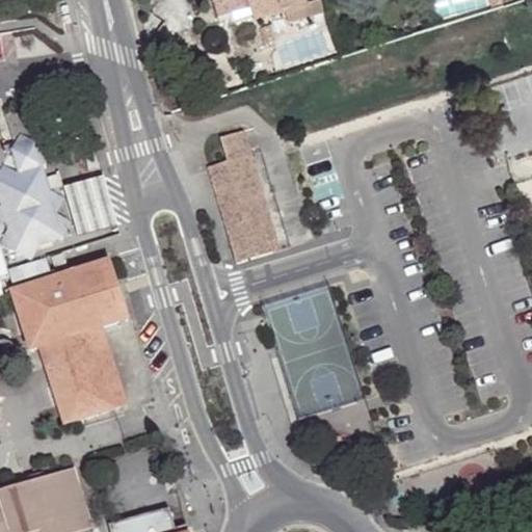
[(211,0),(216,18),(233,14),(249,8),(253,18),(254,22),(286,12),(308,5),(307,3),(306,0),(211,0)]
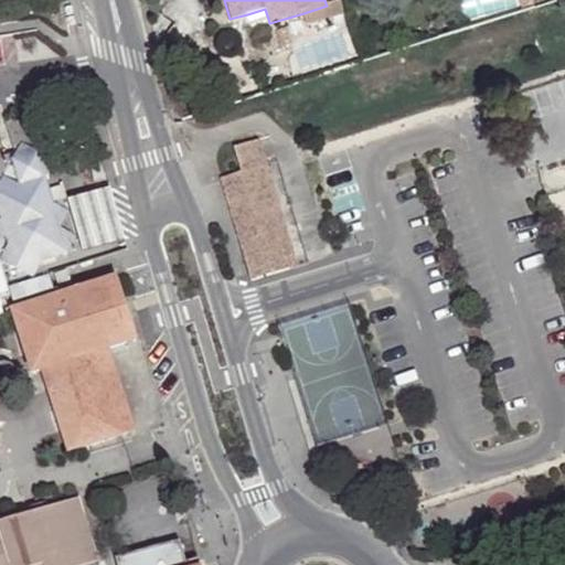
[(307,24),(343,13),(339,0),(337,0),(326,3),(327,6),(304,13),(307,24)]
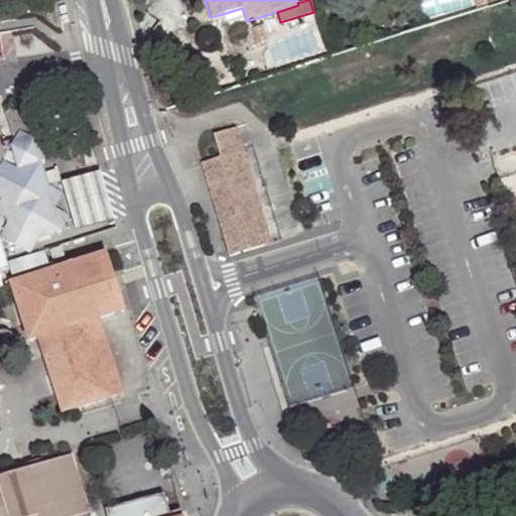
[(477,0),(476,1),(479,9),(487,6),(485,0),(477,0)]
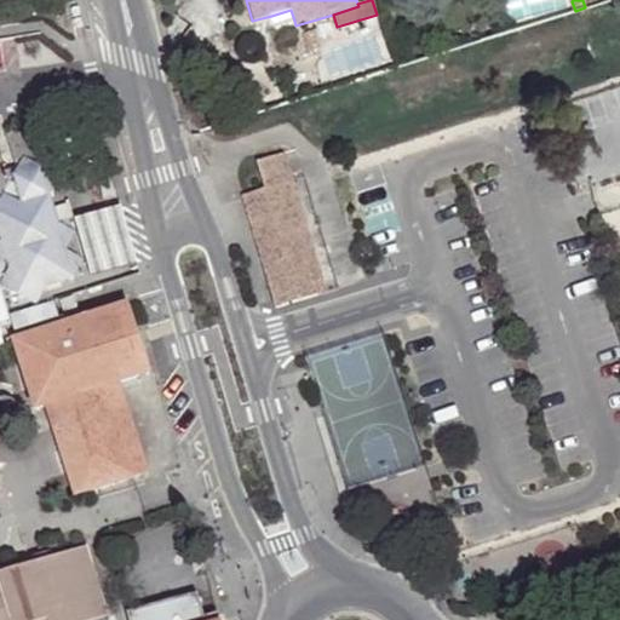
[(294,21),(291,10),(271,16),(274,27),(294,21)]
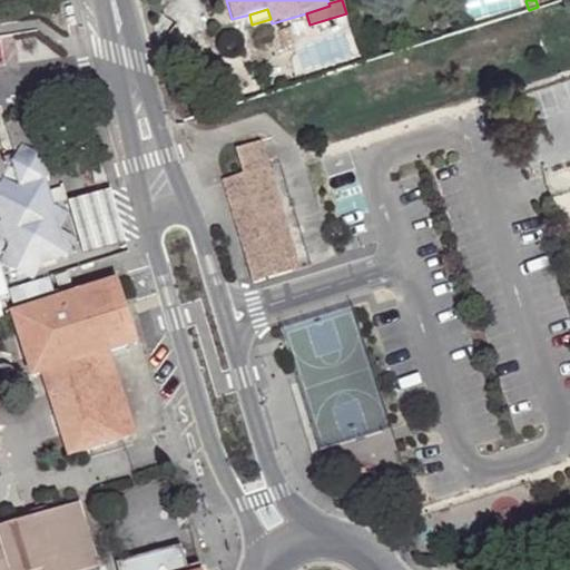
[(5,124),(2,107),(0,108),(0,151),(1,151),(15,150),(9,135),(5,124)]
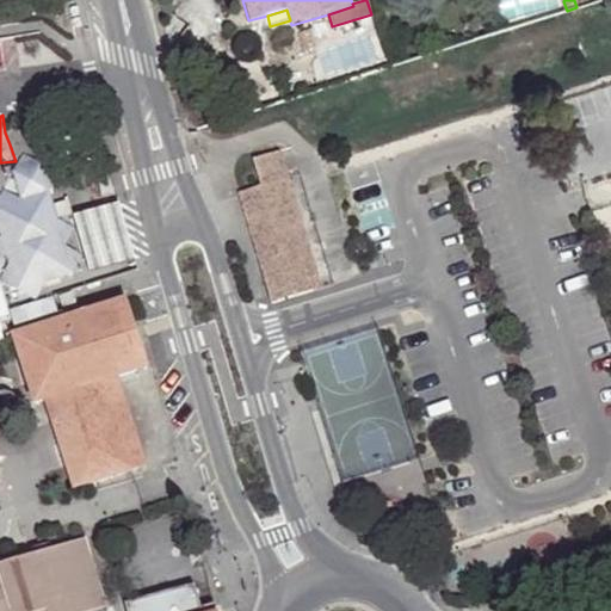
[(53,118),(7,131),(12,144),(43,135),(48,153),(62,149),(53,118)]
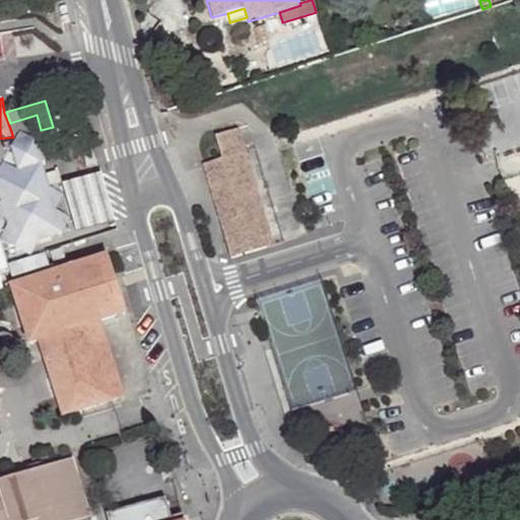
[(203,164),(232,259),(266,248),(245,177),(238,179),(234,166),(248,161),(238,128),(215,135),(221,158),(203,164)]
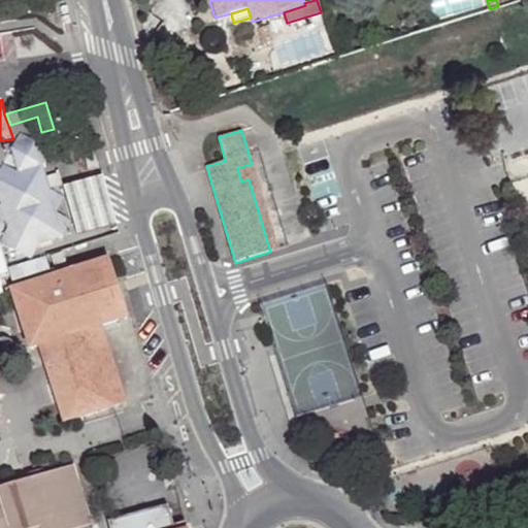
[(20,131),(10,149),(36,140),(20,131)]
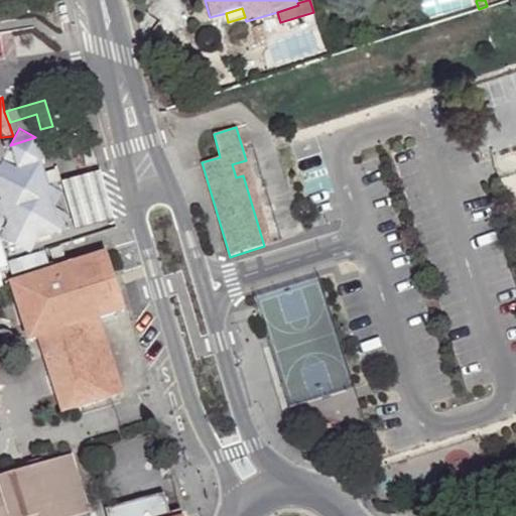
[(56,208),(50,184),(46,172),(42,160),(35,137),(10,145),(15,166),(0,172),(0,196),(1,199),(8,222),(9,227),(2,229),(5,240),(6,243),(13,241),(15,245),(38,239),(62,232),(56,208)]
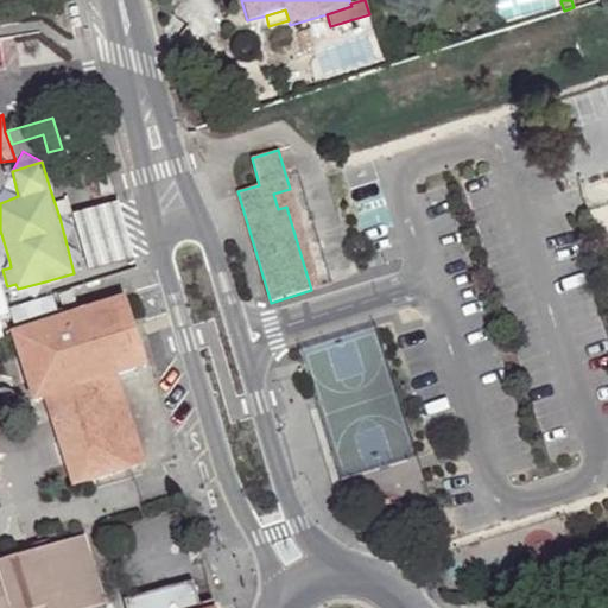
[(59,172),(42,162),(50,189),(59,172)]
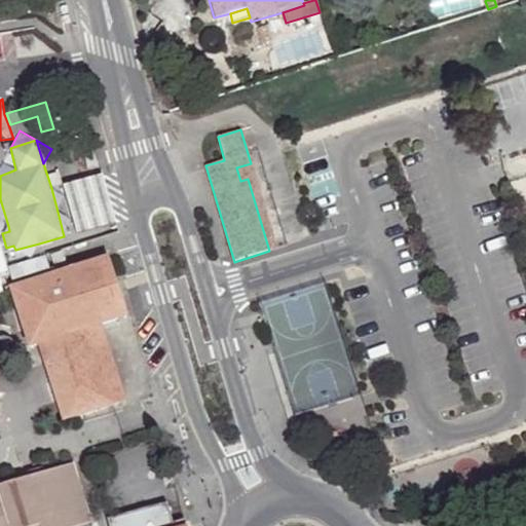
[(0,176),(15,170),(3,161),(0,166),(0,176)]
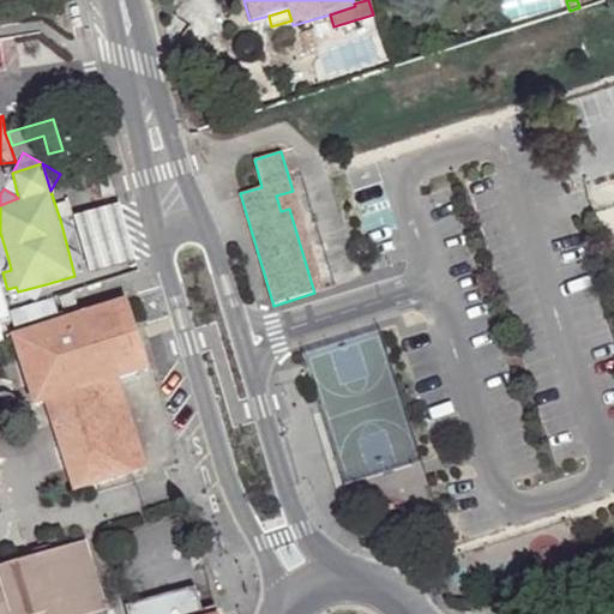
[(323,289),(293,191),(276,196),(281,211),(289,209),(314,293),(323,289)]
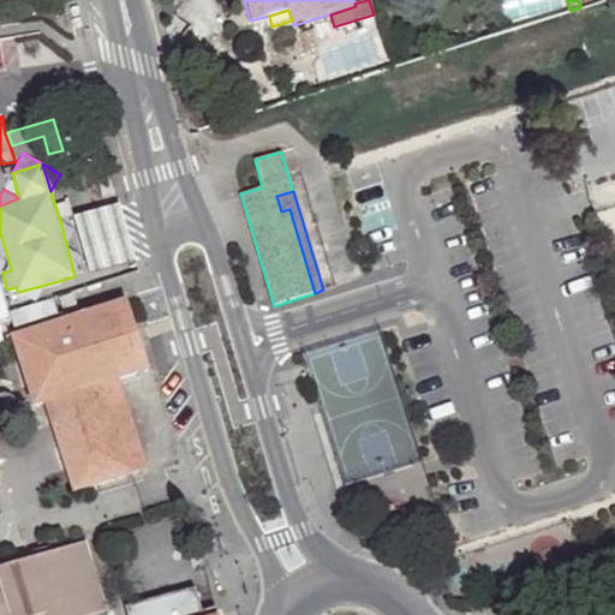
[(65,202),(55,206),(60,220),(70,218),(65,202)]
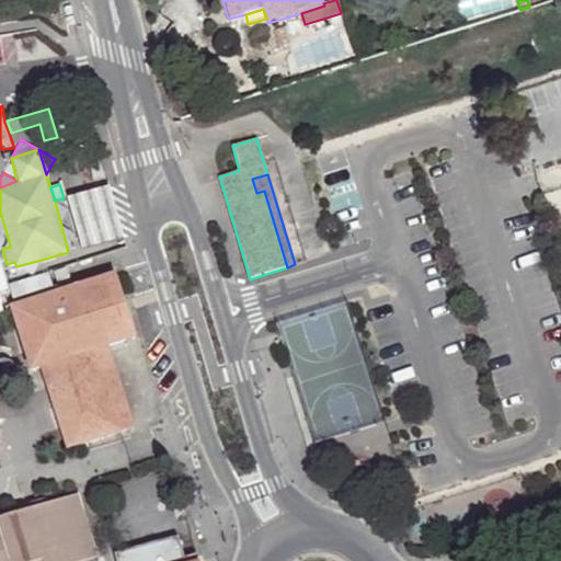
[(55,201),(61,226),(70,209),(55,201)]
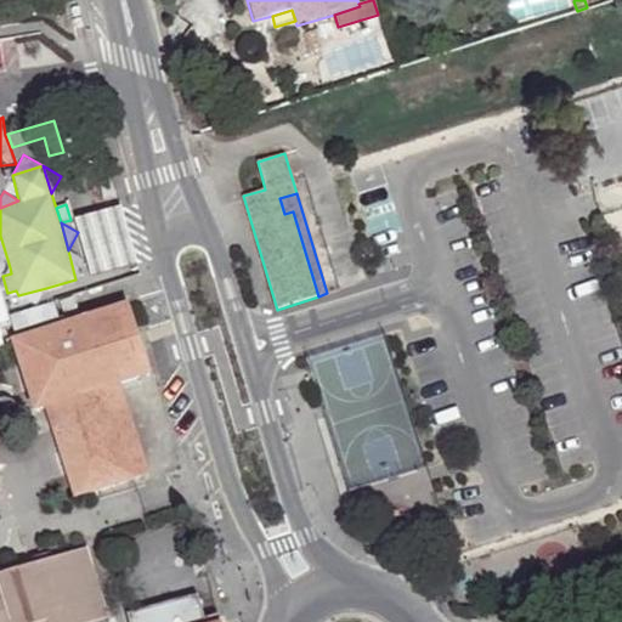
[(75,280),(85,260),(68,250),(75,280)]
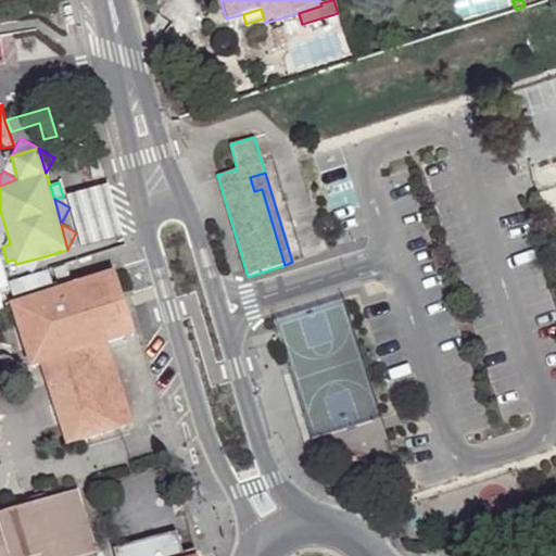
[(41,257),(16,264),(33,274),(41,257)]
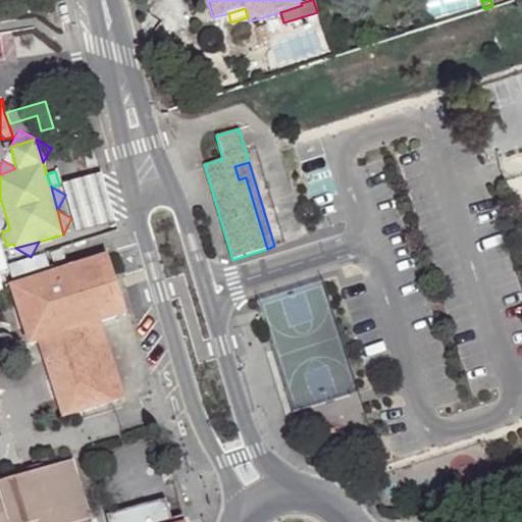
[(65,260),(61,249),(51,253),(54,264),(65,260)]
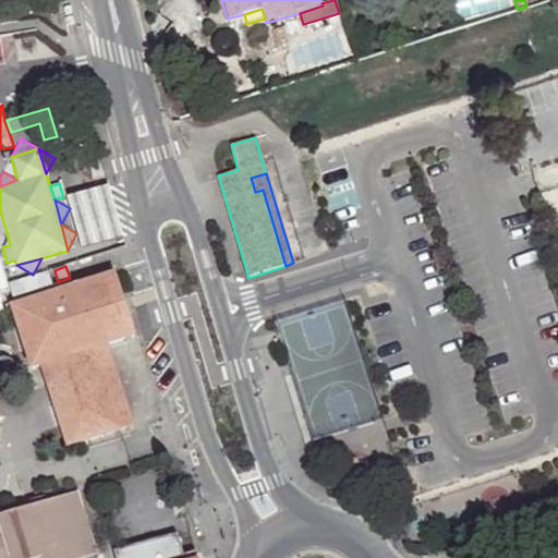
[(124,339),(134,336),(114,273),(105,276),(124,339)]
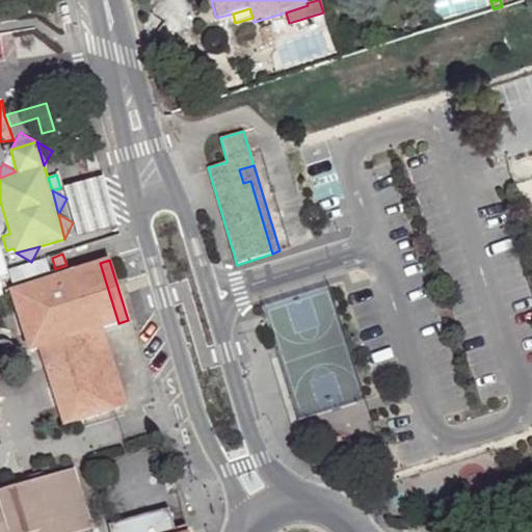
[(113,410),(88,333),(103,328),(118,323),(100,263),(11,291),(30,351),(40,348),(64,425),(113,410)]
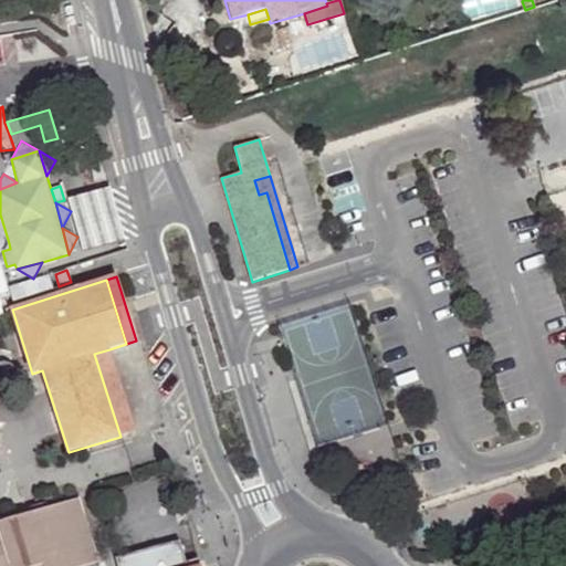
[(135,431),(109,349),(94,354),(121,437),(135,431)]
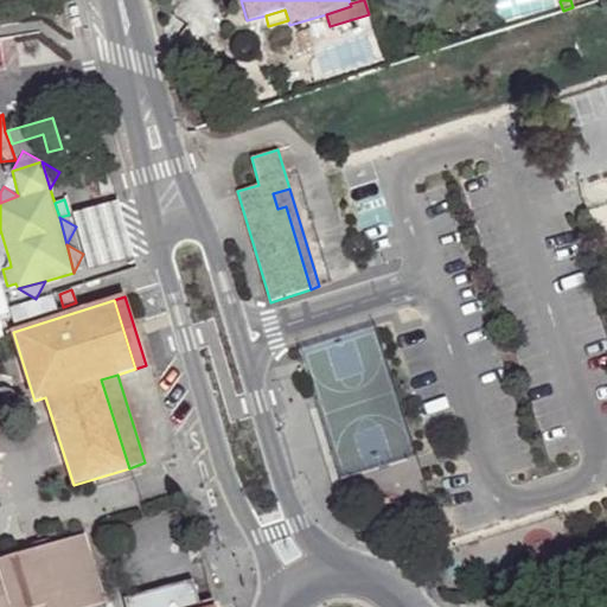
[(0,410),(10,408),(13,406),(16,403),(16,400),(16,396),(13,393),(12,390),(7,389),(2,389),(0,389),(0,410)]
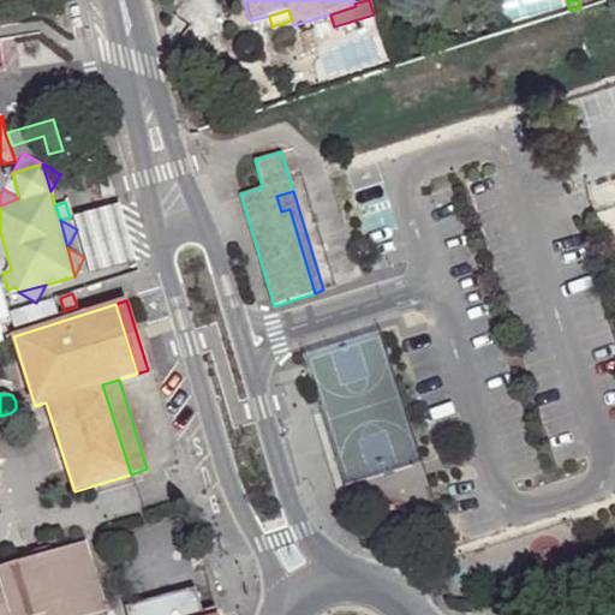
[(0,614),(108,614),(87,542),(0,567),(0,614)]
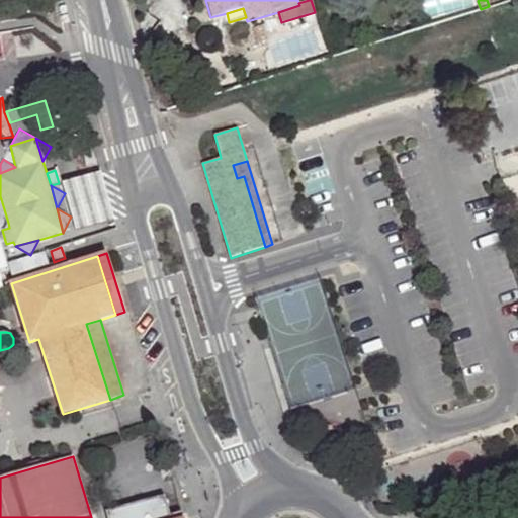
[(183,517),(182,511),(171,514),(166,495),(106,512),(107,517),(183,517)]
